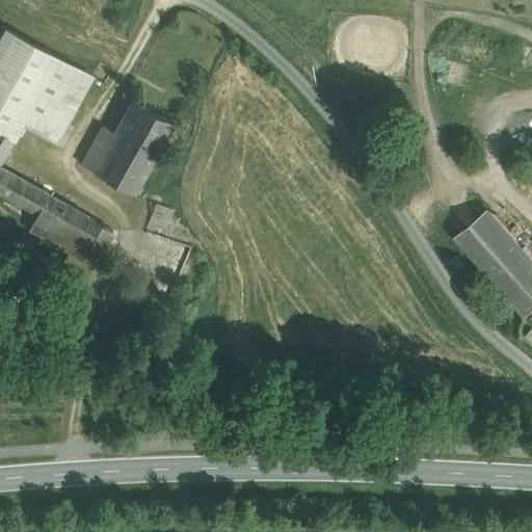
[(5,29),(0,38),(0,112),(35,46),(5,29)]
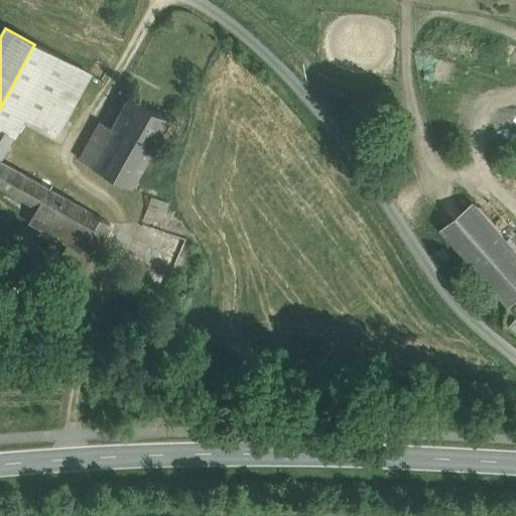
[(89,76),(34,44),(0,109),(0,130),(13,138),(26,114),(57,132),(89,76)]
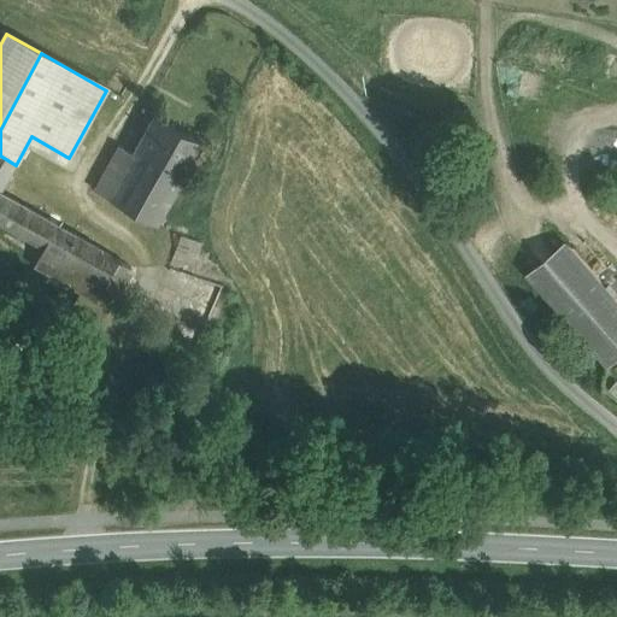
[(203,144),(153,117),(135,150),(183,177),(203,144)]
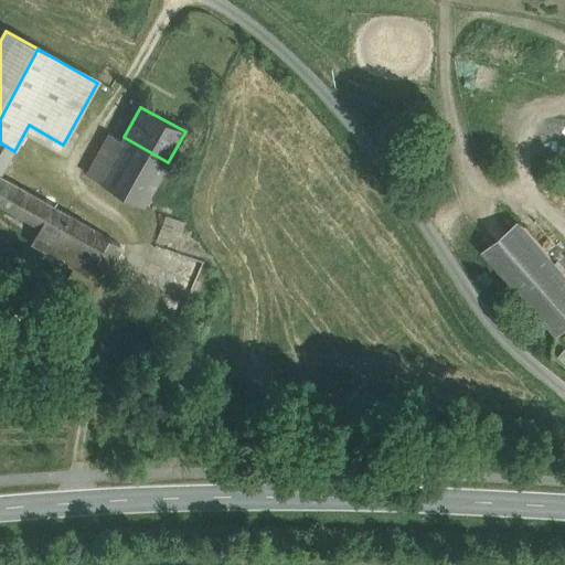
[(564,141),(564,119),(537,119),(537,141),(564,141)]
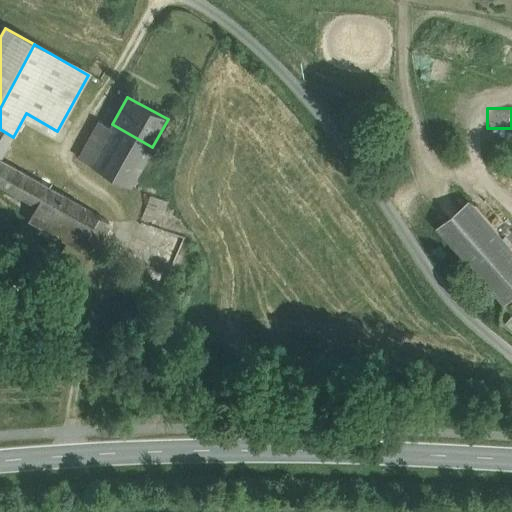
[(152,147),(112,124),(110,129),(99,123),(81,159),(90,165),(130,187),(152,147)]
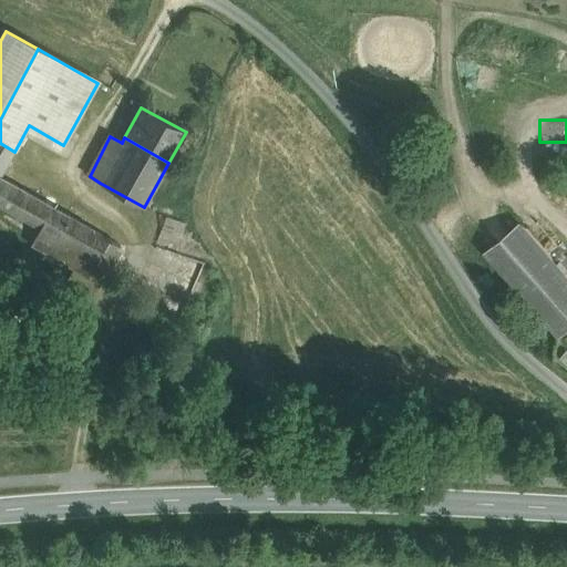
[(0,178),(14,152),(0,143),(0,178)]
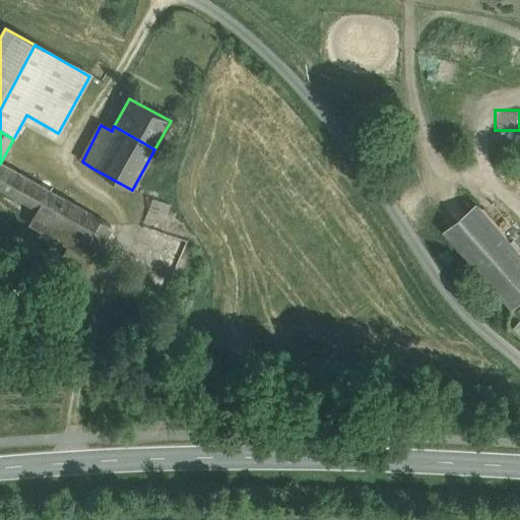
[(0,165),(0,190),(52,219),(53,219),(63,200),(0,165)]
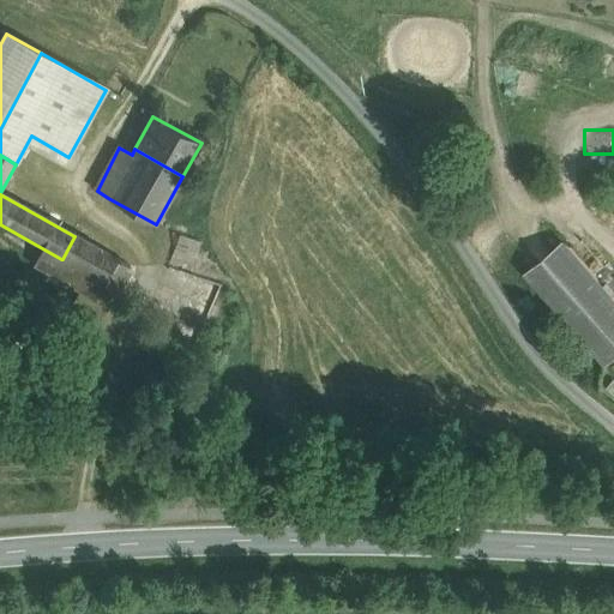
[(173,256),(194,264),(203,244),(181,235),(173,256)]
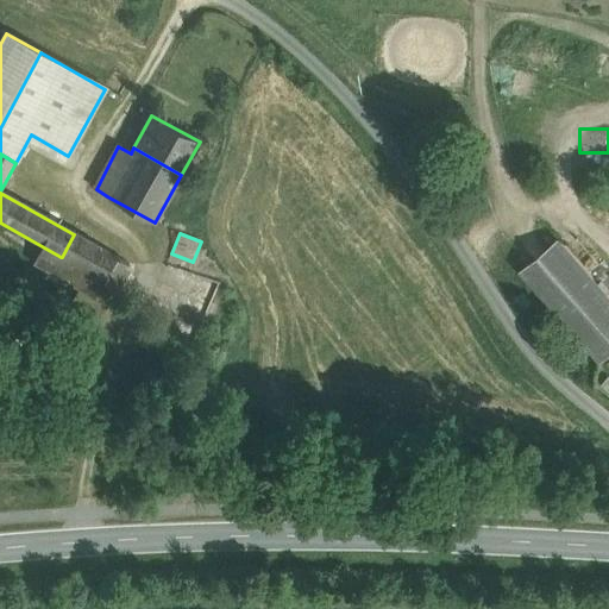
[(101,250),(74,234),(62,257),(61,257),(52,274),(80,289),(101,250)]
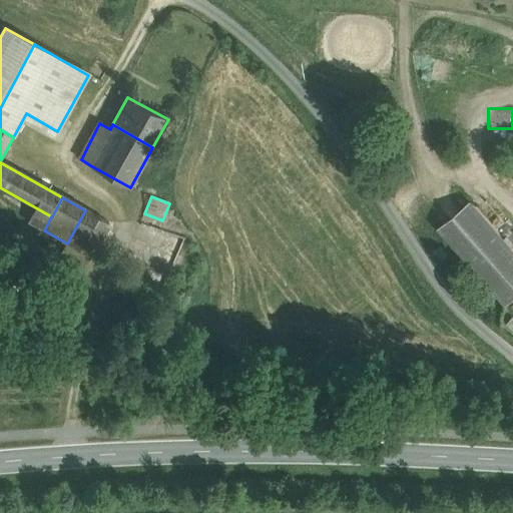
[(512,296),(512,250),(470,201),(440,227),(505,304),(512,296)]
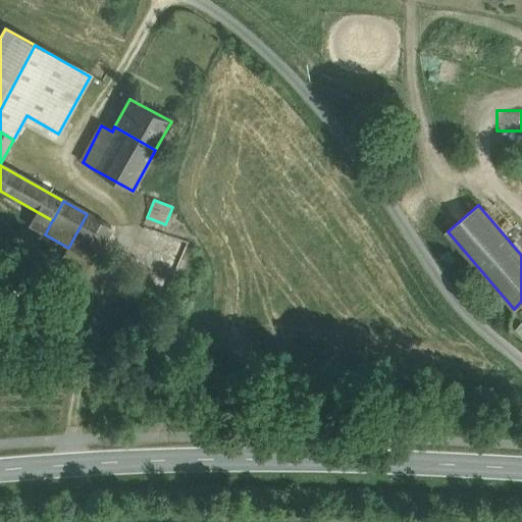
[(68,248),(60,262),(85,275),(111,228),(87,214),(68,248)]
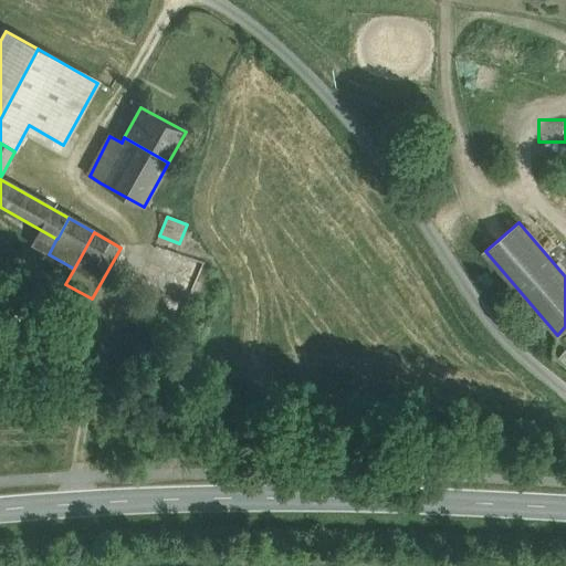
[(156,245),(145,280),(191,295),(203,261),(156,245)]
